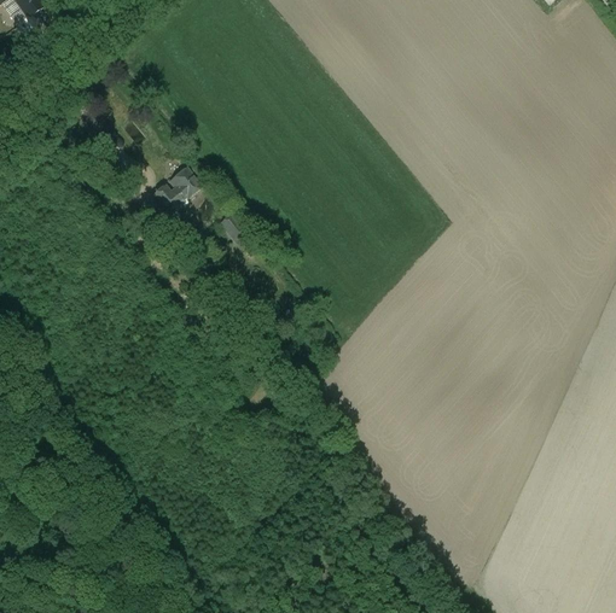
[(13,0),(25,16),(36,9),(42,5),(39,0),(13,0)]
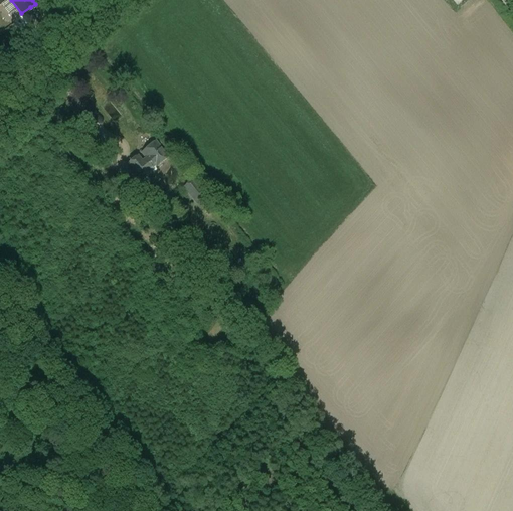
[(30,7),(21,13),(17,16),(20,19),(15,23),(18,27),(16,28),(23,37),(28,33),(29,35),(35,30),(33,29),(38,25),(30,12),(32,10),(30,7)]
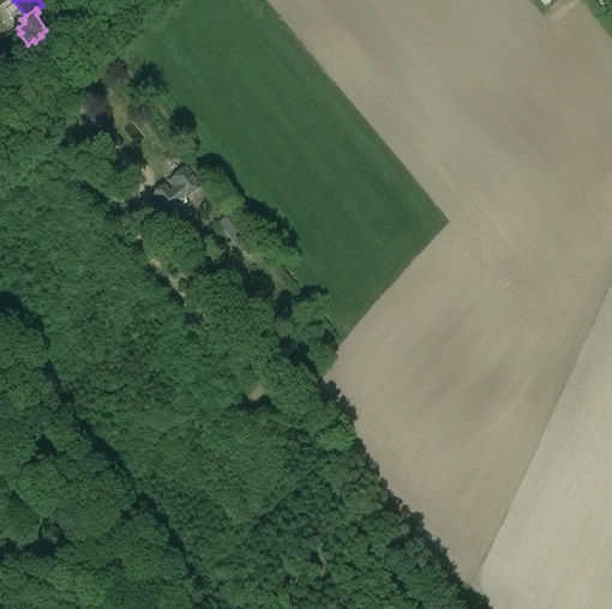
[(183,166),(179,168),(175,168),(172,170),(171,174),(166,179),(172,185),(181,197),(197,182),(183,166)]
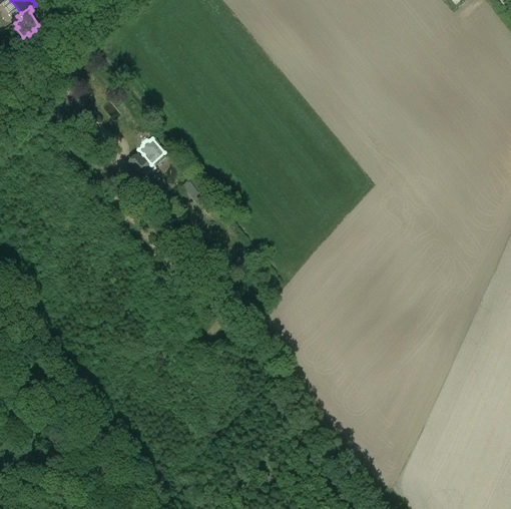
[(139,157),(134,152),(125,159),(134,169),(145,183),(150,178),(145,172),(153,165),(151,164),(143,154),(139,157)]
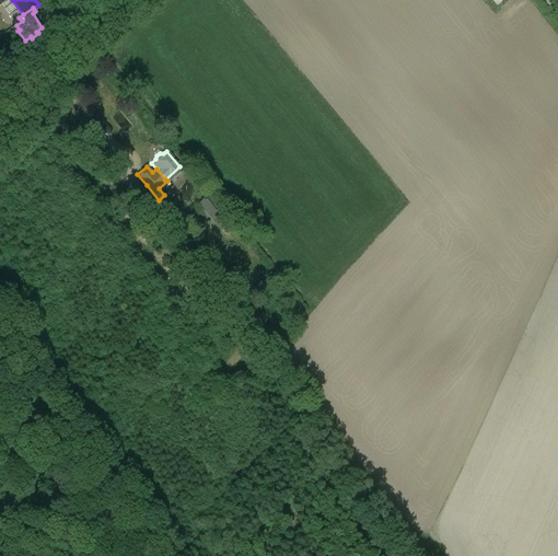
[(193,190),(186,183),(178,189),(185,198),(193,190)]
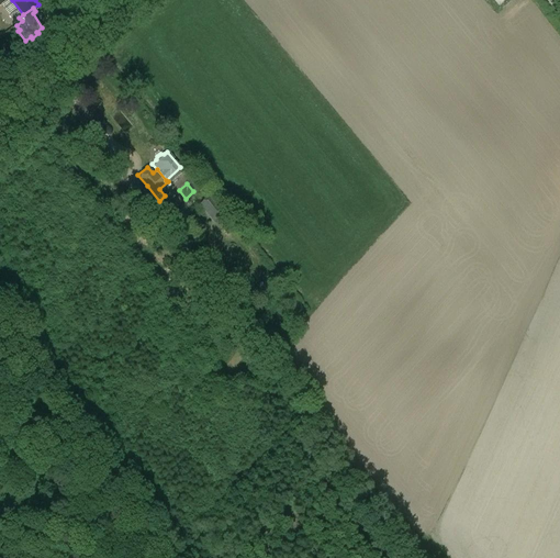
[(159,201),(147,186),(141,191),(153,205),(159,201)]
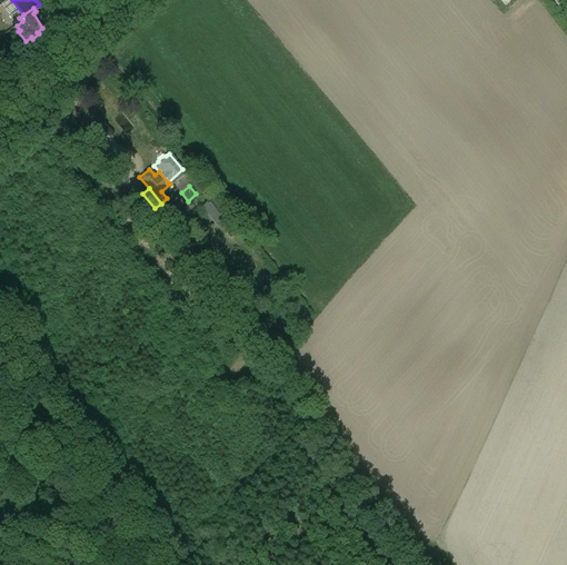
[(214,217),(221,214),(214,198),(206,202),(214,217)]
